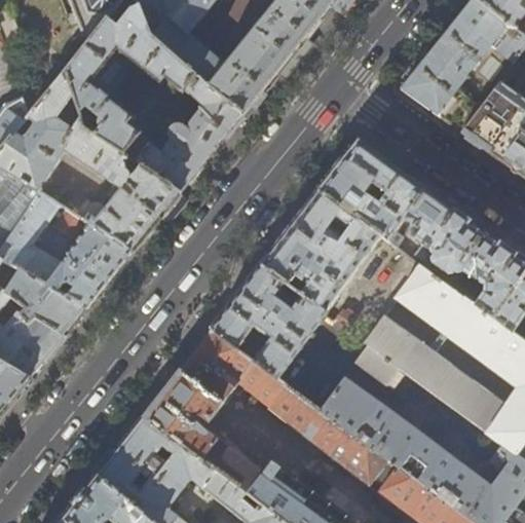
[(0,35),(2,41),(22,34),(9,6),(1,9),(0,6),(0,0),(71,0),(87,43),(107,16),(119,0),(0,0),(0,35)]
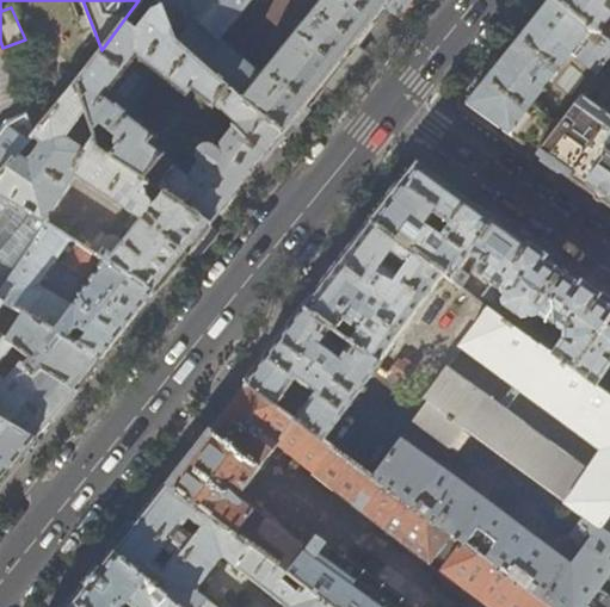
[(112,141),(112,143),(115,147),(109,154),(147,179),(164,190),(207,220),(222,199),(281,130),(247,103),(176,38),(160,0),(154,0),(152,2),(152,5),(152,8),(149,10),(135,29),(124,19),(102,50),(75,82),(84,106),(87,116),(93,131),(99,123),(114,135),(112,141)]
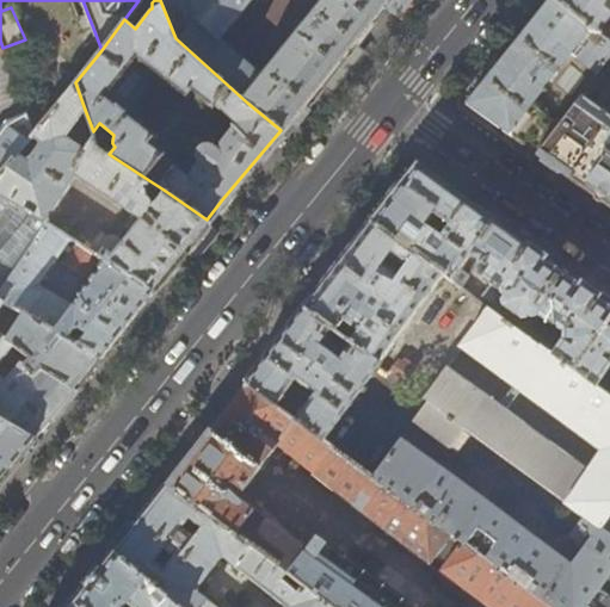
[(160,0),(176,38),(204,0),(160,0)]
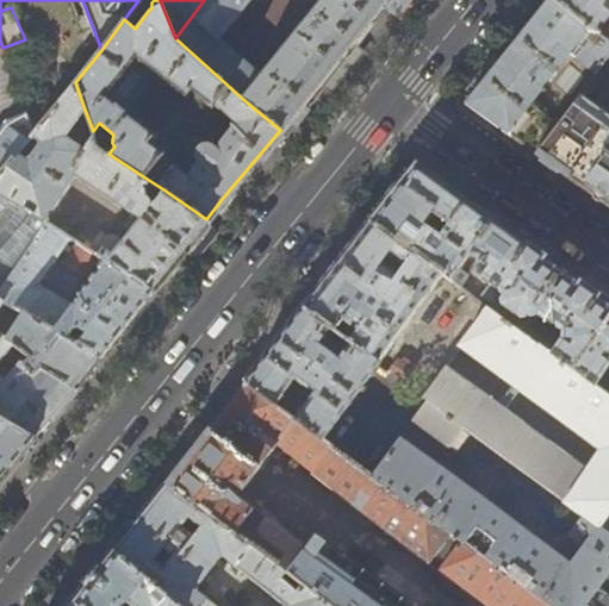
[(204,0),(175,38),(247,102),(280,130),(331,67),(386,0),(204,0)]
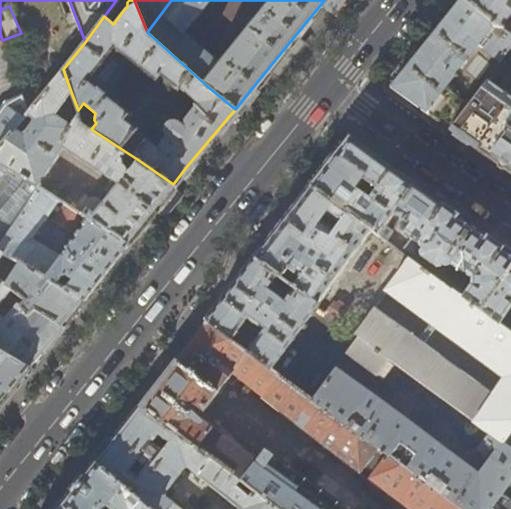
[(510,42),(510,33),(465,0),(457,0),(426,38),(388,84),(392,86),(424,110),(444,124),(447,126),(477,87),(510,42)]
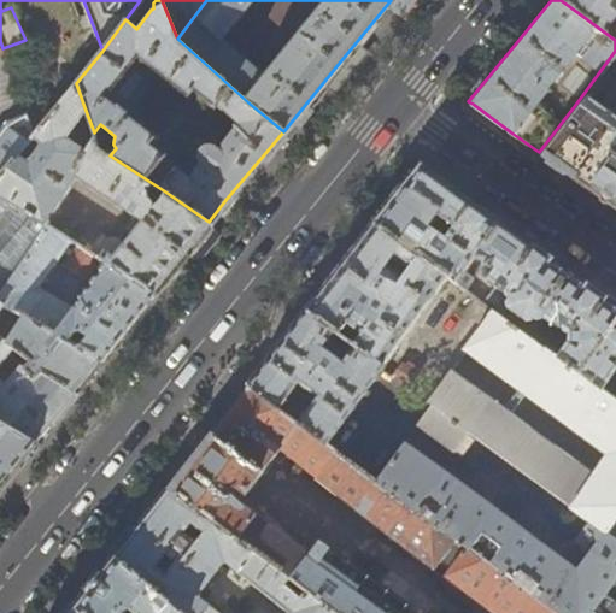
[(561,0),(615,40),(615,22),(610,18),(615,10),(615,0),(561,0)]
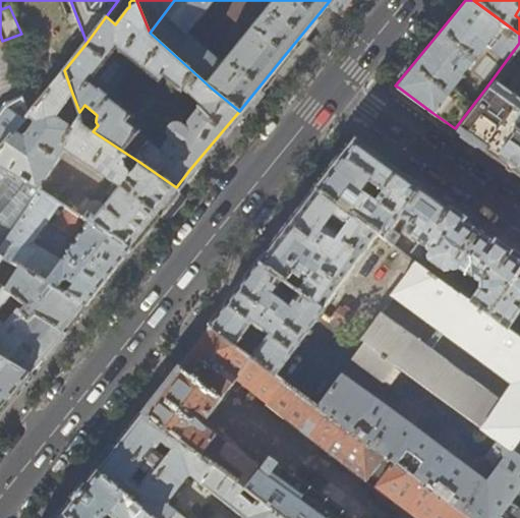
[(519,43),(485,89),(455,128),(502,162),(519,175),(519,43)]
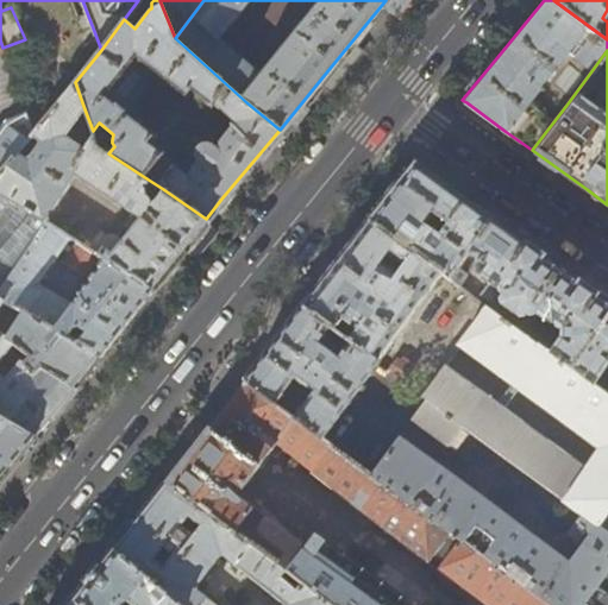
[(67,133),(83,106),(75,82),(36,128),(0,170),(0,288),(48,220),(45,219),(76,172),(140,215),(124,238),(113,231),(106,231),(100,240),(94,235),(87,245),(150,287),(174,257),(206,219),(163,189),(149,207),(150,202),(150,200),(149,197),(145,195),(146,189),(143,183),(146,178),(108,153),(98,146),(93,131),(87,115),(73,137),(67,133)]
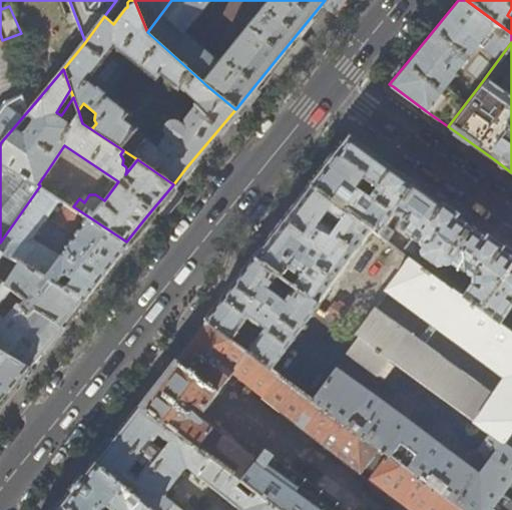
[(425,110),(393,86),(390,90),(423,113),(425,110)]
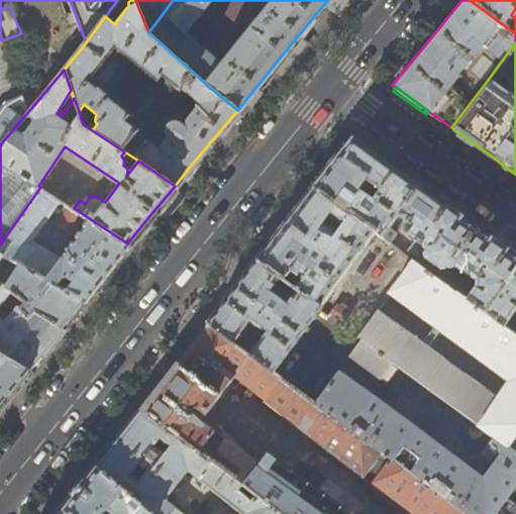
[(0,144),(30,109),(24,93),(5,101),(0,106),(0,144)]
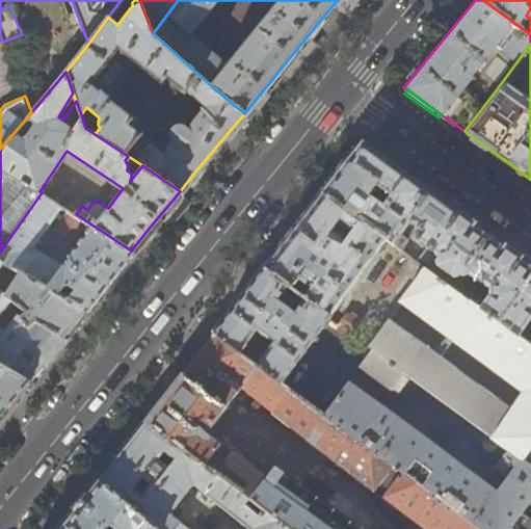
[(350,204),(359,210),(354,215),(357,218),(360,216),(388,237),(400,247),(405,239),(399,234),(416,210),(416,206),(429,189),(386,157),(362,140),(342,165),(322,191),(346,209),(350,204)]
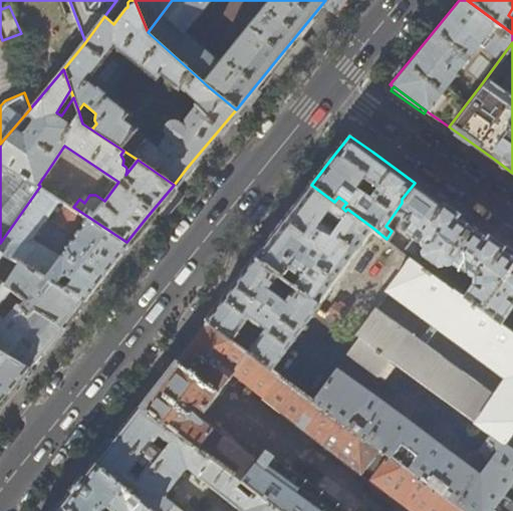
[(402,199),(402,203),(403,214),(401,217),(401,229),(412,237),(406,245),(421,256),(422,255),(439,266),(452,262),(467,272),(473,276),(472,283),(463,295),(482,309),(512,264),(512,254),(468,222),(415,183),(402,199)]
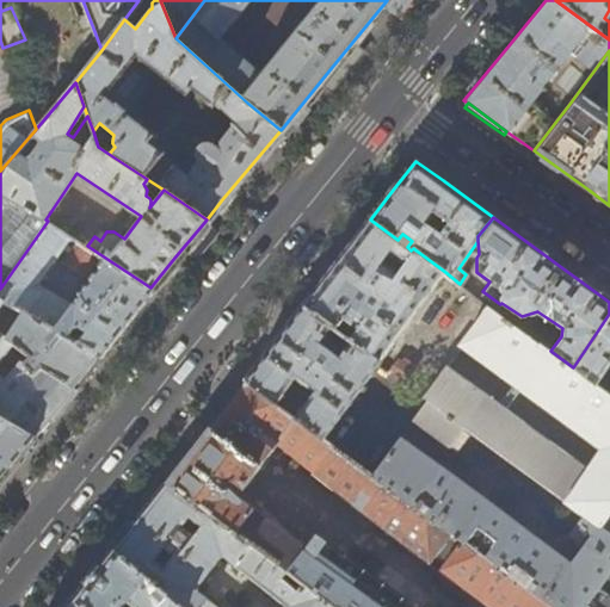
[(407,247),(398,240),(370,220),(337,261),(301,305),(332,329),(340,317),(356,329),(347,340),(379,363),(445,272),(413,248),(411,251),(407,247)]
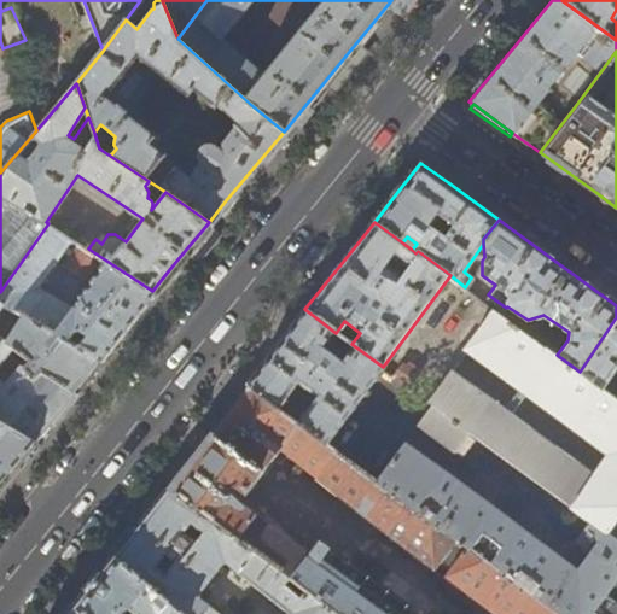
[(152,291),(88,249),(48,223),(0,292),(0,300),(3,302),(17,311),(97,357),(122,327),(152,291)]
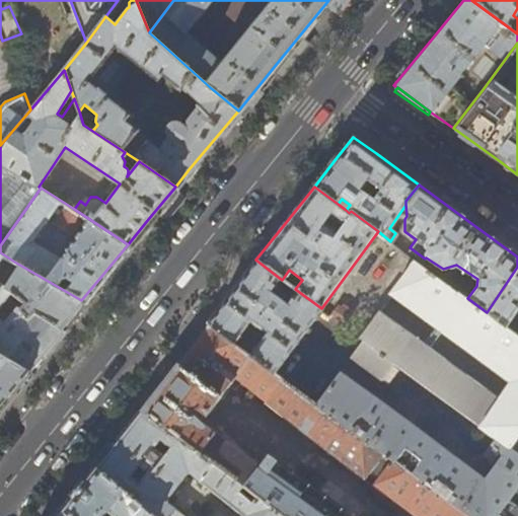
[(282,280),(255,260),(231,291),(206,323),(274,374),(321,308),(295,289),(282,280)]
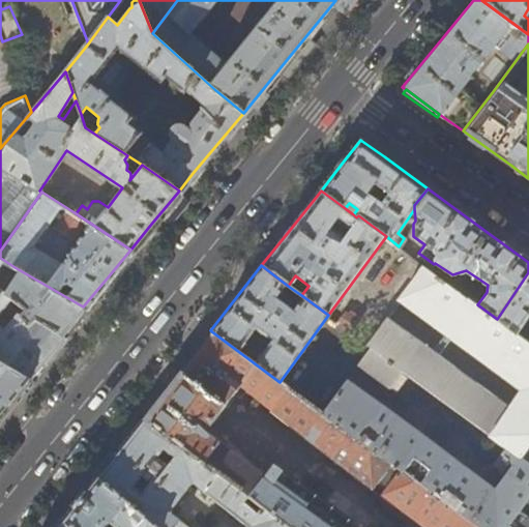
[(387,317),(368,343),(372,346),(409,373),(506,446),(520,457),(521,456),(522,456),(528,444),(528,342),(525,339),(516,332),(497,319),(477,304),(468,297),(465,295),(464,296),(449,286),(423,265),(401,298),(524,389),(510,407),(387,317)]
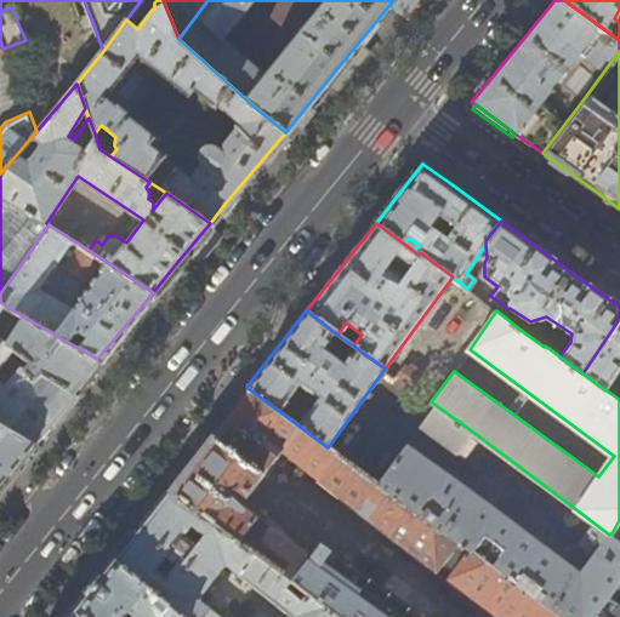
[(12,335),(7,343),(30,361),(23,371),(35,381),(43,373),(72,390),(80,381),(97,359),(17,313),(9,325),(10,333),(12,335)]
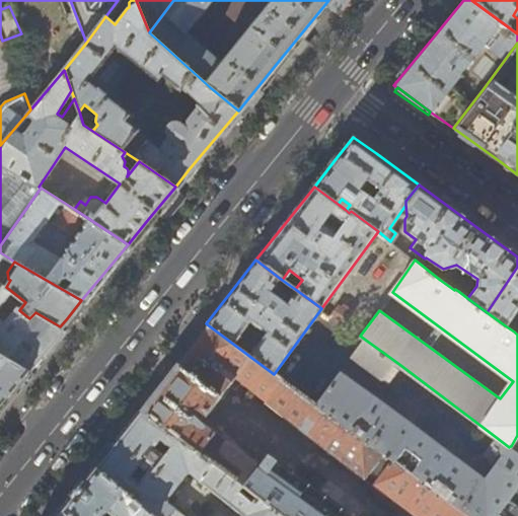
[(517,267),(487,312),(505,325),(517,307),(517,267)]
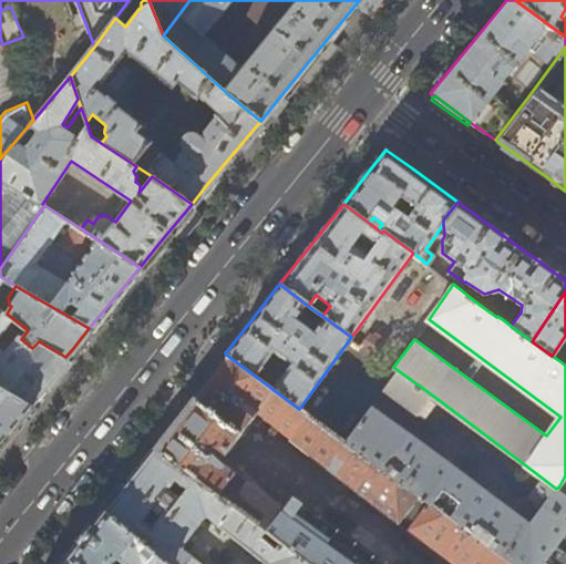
[(486,299),(481,306),(496,317),(497,316),(501,318),(504,313),(486,299)]
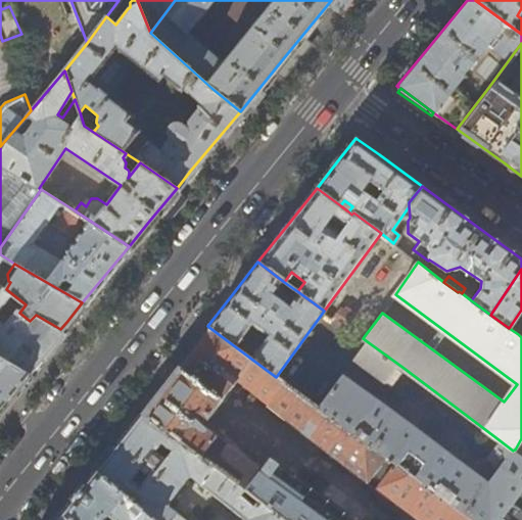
[(0,356),(26,371),(40,355),(60,329),(36,315),(30,321),(19,313),(26,304),(6,289),(0,283),(0,356)]
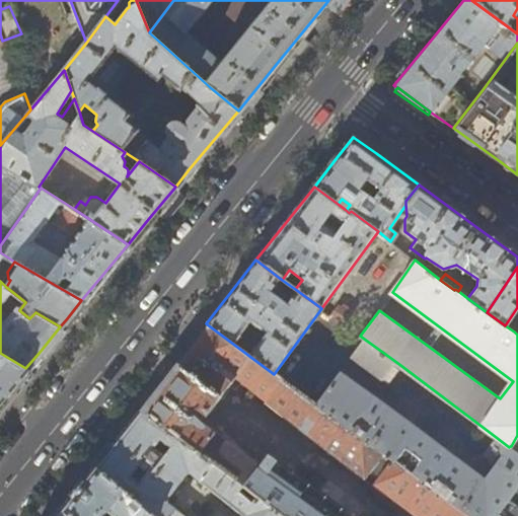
[(329,314),(343,323),(343,322),(351,311),(341,303),(339,306),(337,304),(329,314)]
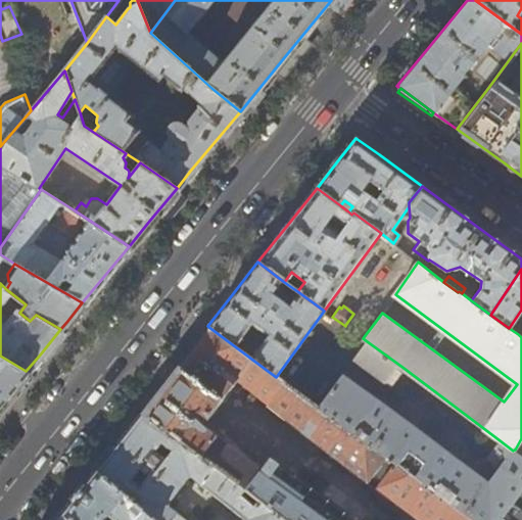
[(163,382),(140,411),(284,518),(287,519),(471,519),(318,408),(276,377),(207,326),(163,382)]
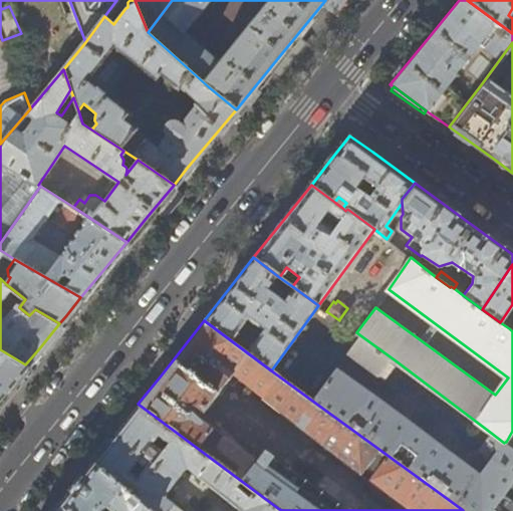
[(360,335),(347,352),(383,378),(397,361),(360,335)]
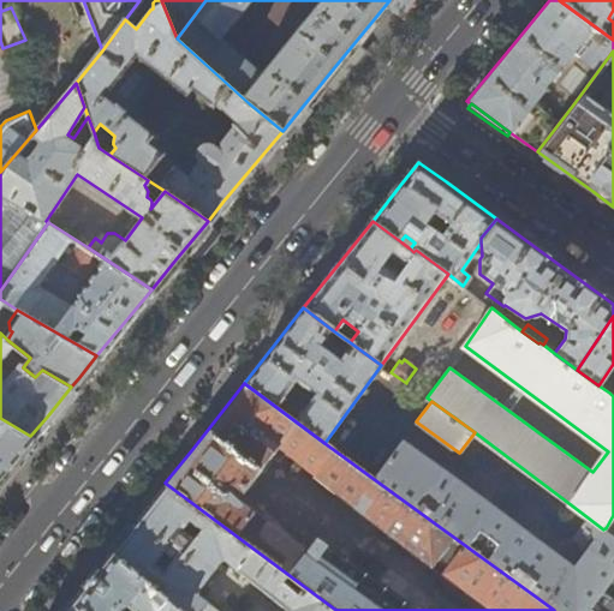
[(0,473),(30,436),(0,418),(0,473)]
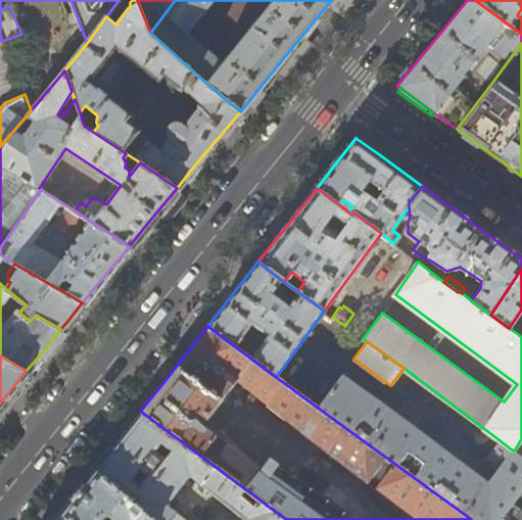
[(489,484),(341,376),(318,408),(471,519),(521,519),(521,455),(515,450),(514,450),(513,451),(500,440),(487,457),(488,458),(502,468),(489,484)]
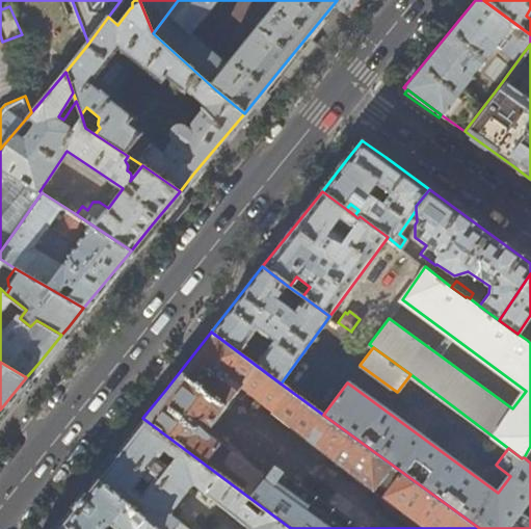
[(96,477),(156,528),(287,528),(289,527),(142,418),(120,447),(96,477)]
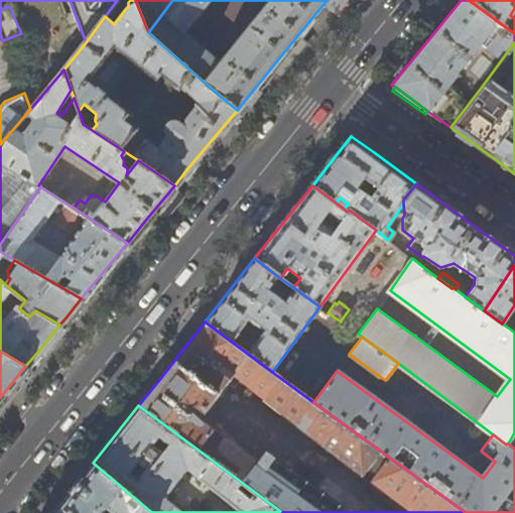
[(151,512),(93,463),(77,484),(59,505),(68,512),(151,512)]
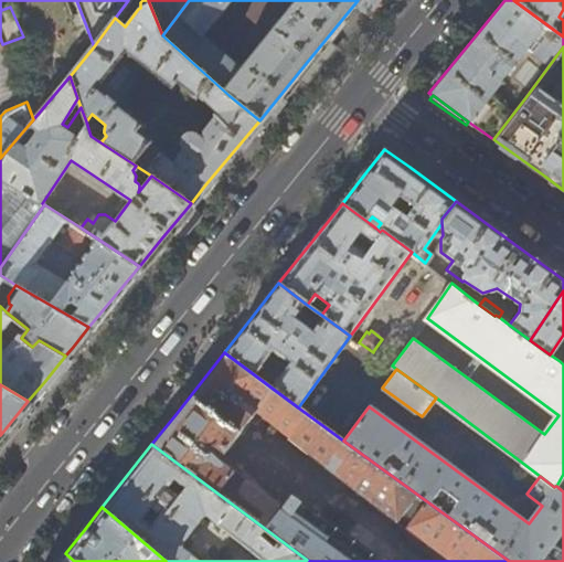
[(46,561),(57,561),(65,553),(59,548),(46,561)]
